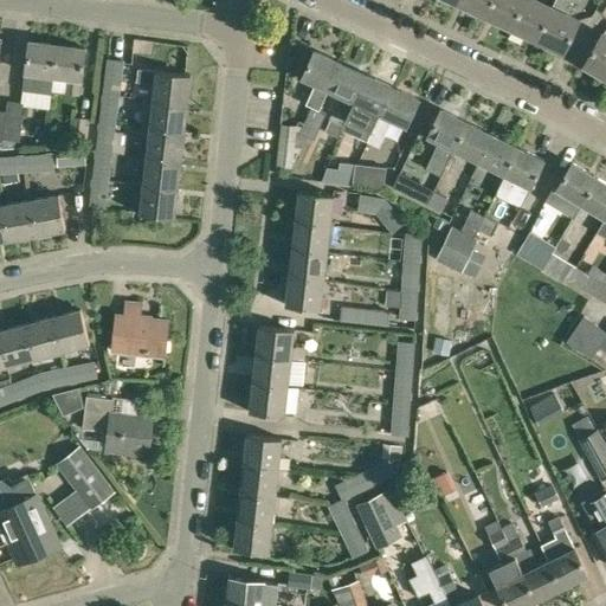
[(492,0),(461,0),(459,5),(484,18),(492,0)]
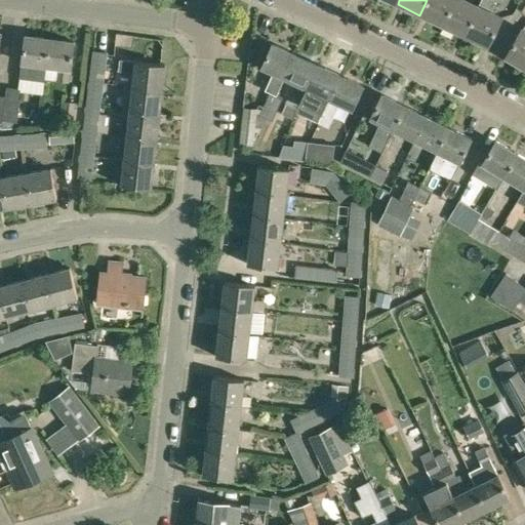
[(442,26),(453,0),(427,0),(419,15),(442,26)]
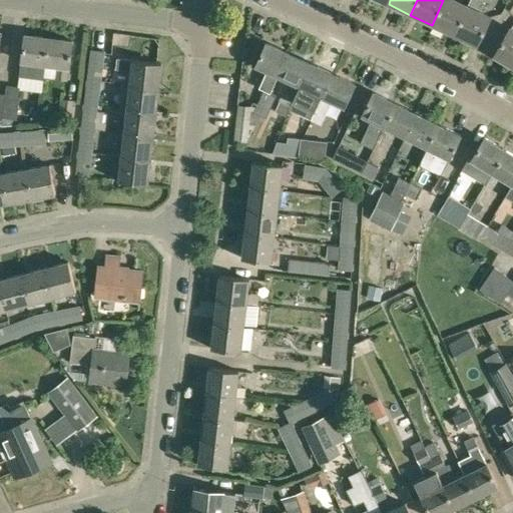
[(452,0),(443,0),(432,25),(454,35),(467,7),(452,0)]
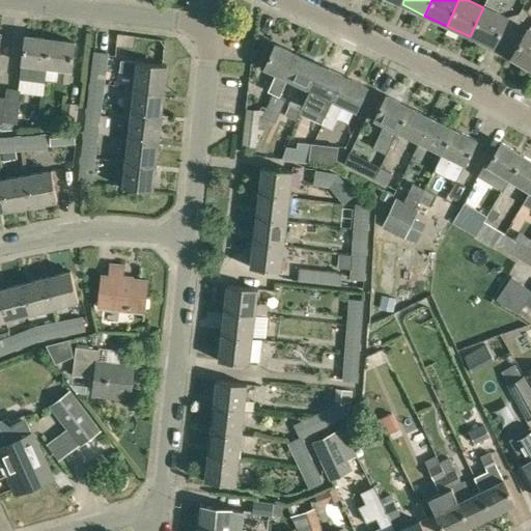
[(483,7),(470,36),(493,47),(507,18),(496,12),(501,1),(499,0),(486,0),(483,7)]
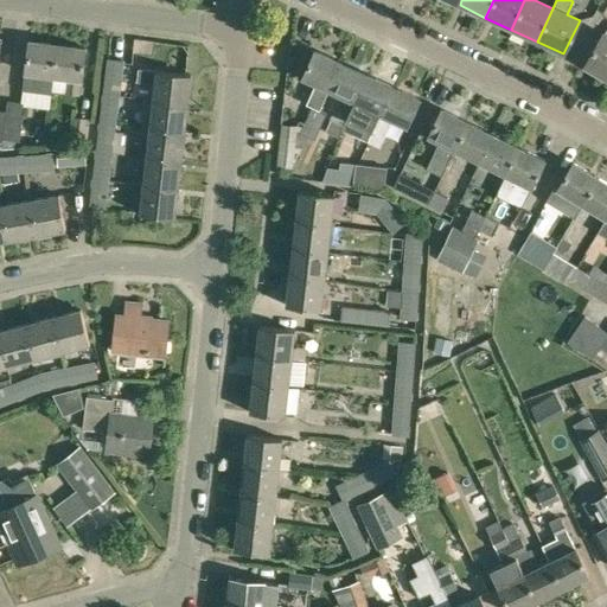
[(606,37),(601,34),(583,66),(606,80),(606,37)]
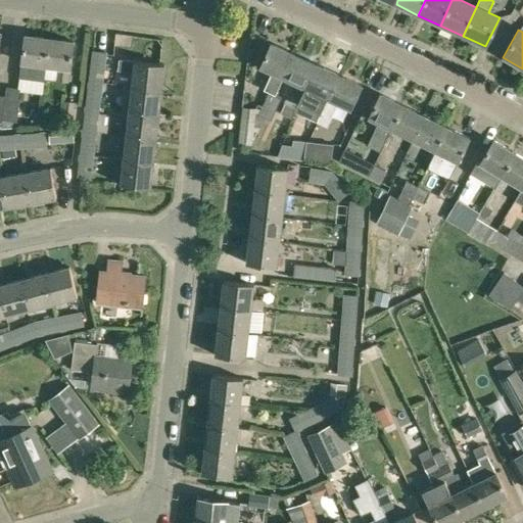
[(44,77),(48,38),(25,35),(20,61),(18,78),(45,81),(45,78),(44,77)]
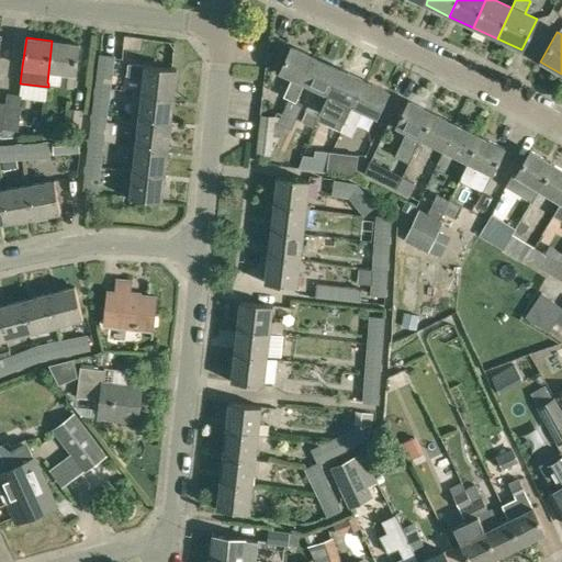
[(75,72),(78,44),(52,41),(47,82),(48,83),(59,85),(72,86),(74,72),(75,72)]
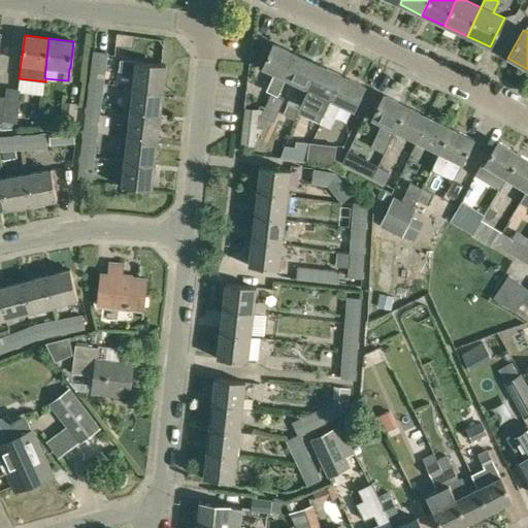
[(284,79),(294,54),(271,43),(260,69),(273,75),(266,91),(271,93),(266,104),(278,110),(285,98),(278,95),(286,80),(284,79)]
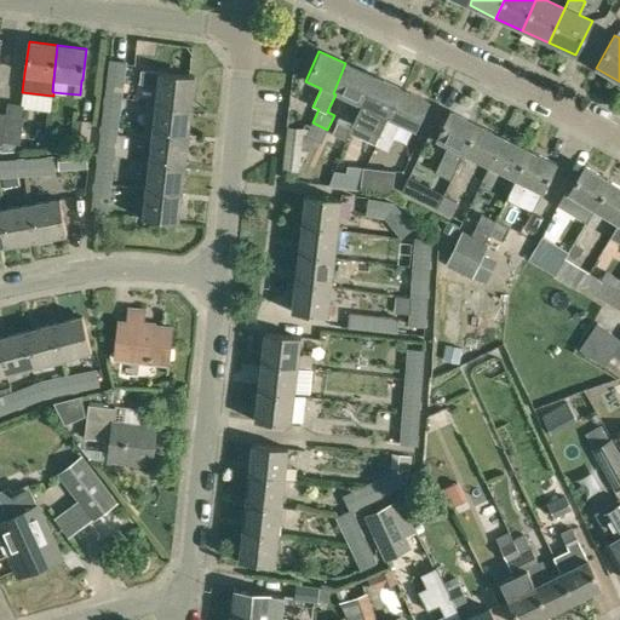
[(104,97),(122,99),(127,62),(109,59),(104,97)]
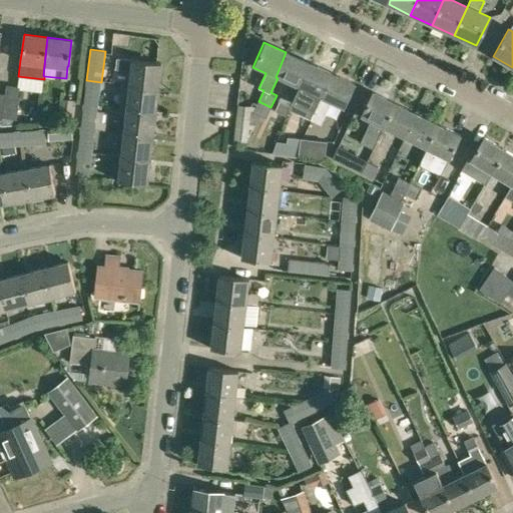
[(276,77),(278,78),(288,83),(280,101),(291,106),(293,101),(299,88),(298,87),(309,63),(286,52),(276,77)]
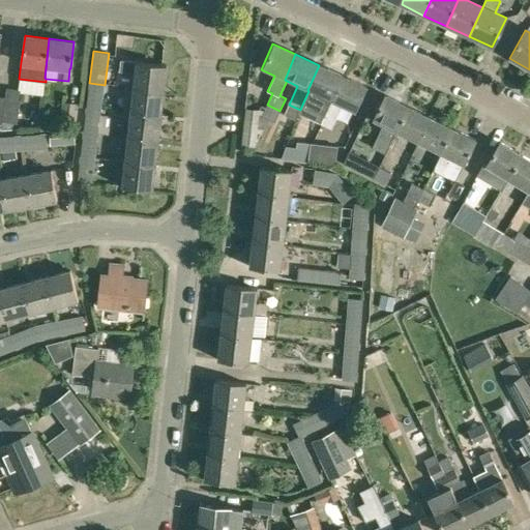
[(131,88),(164,91),(167,65),(135,62),(135,61),(121,60),(120,71),(134,72),(131,88)]
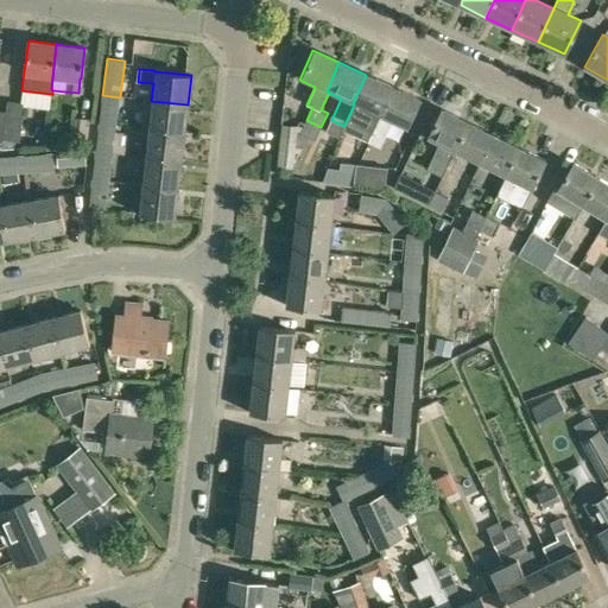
[(378,115),(391,86),(366,75),(353,103),(354,105),(347,120),(359,126),(366,109),(378,115)]
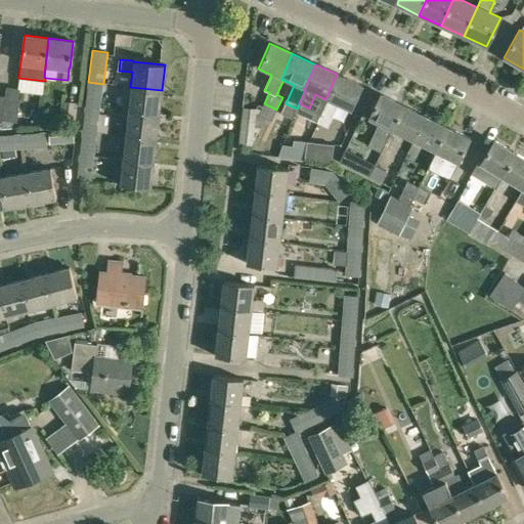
[(337,74),(325,99),(328,100),(317,122),(329,127),(339,105),(349,110),(360,84),(337,74)]
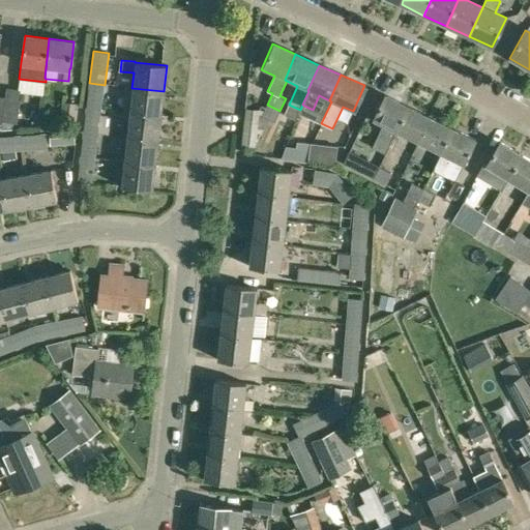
[(101,110),(105,85),(89,83),(86,108),(101,110)]
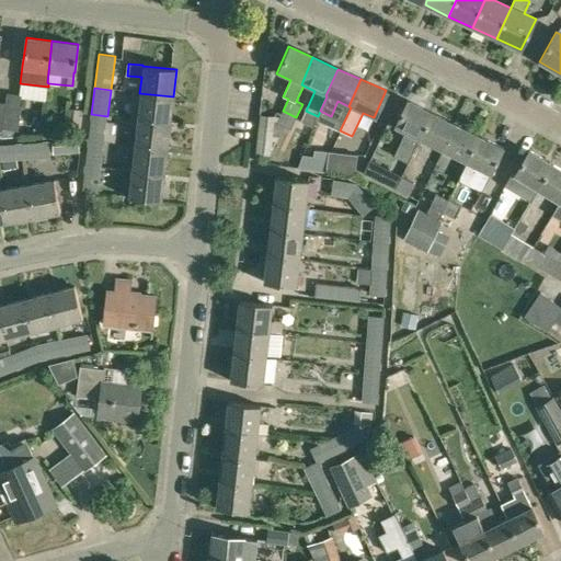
[(19,130),(22,95),(7,93),(6,103),(4,103),(1,128),(3,128),(19,130)]
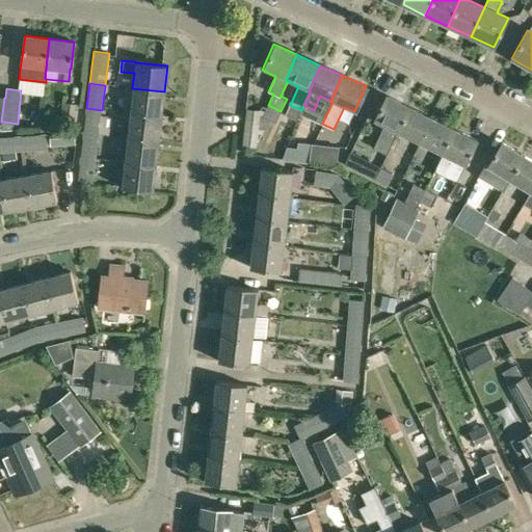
[(161,116),(164,91),(132,88),(129,112),(161,116)]
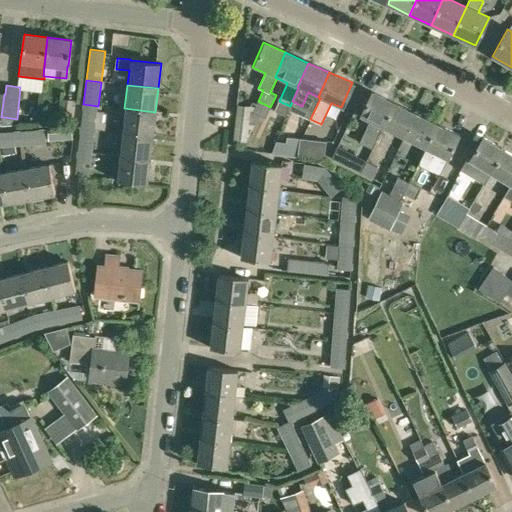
[(382,126),(393,102),(371,92),(360,115),(370,120),(360,142),(373,148),(383,126),(382,126)]
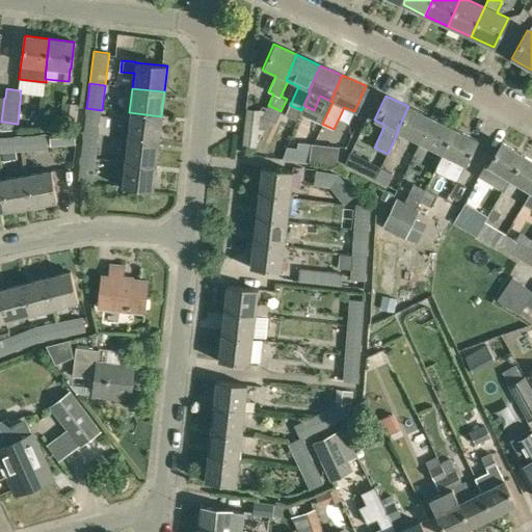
[(76,125),(79,104),(63,103),(60,123),(76,125)]
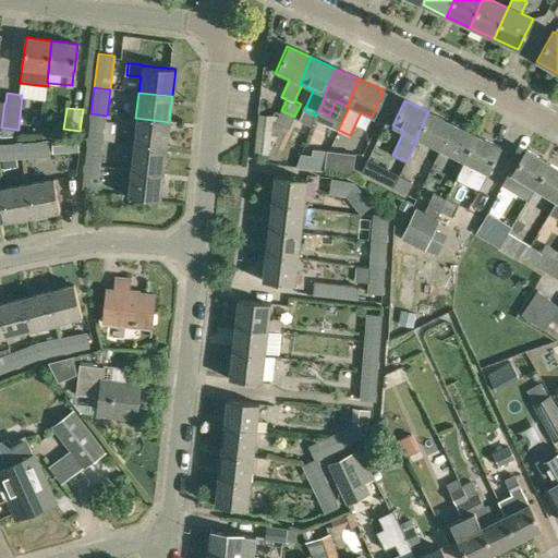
[(294,117),(281,110),(279,116),(276,123),(282,126),(289,129),(294,117)]
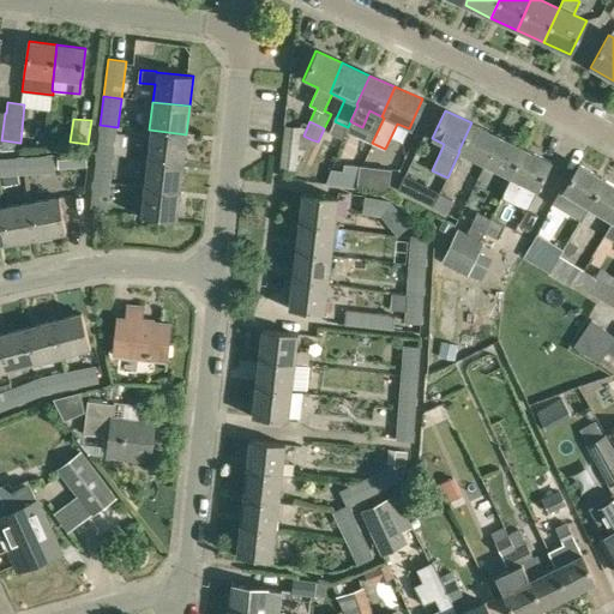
[(483,163),(497,136),(471,122),(458,151),(459,151),(483,163)]
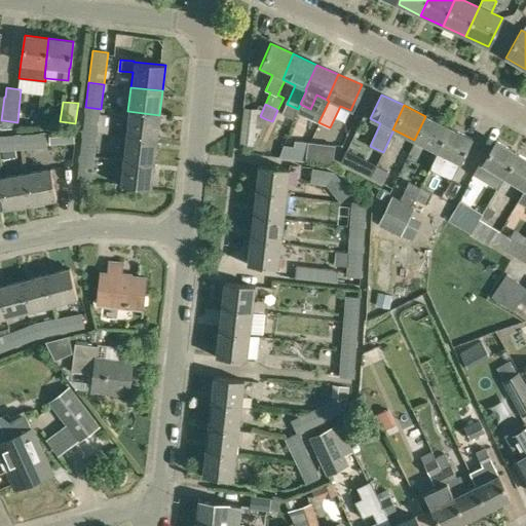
[(255,132),(260,132),(266,119),(260,116),(263,109),(243,108),(240,145),(254,145),(255,132)]
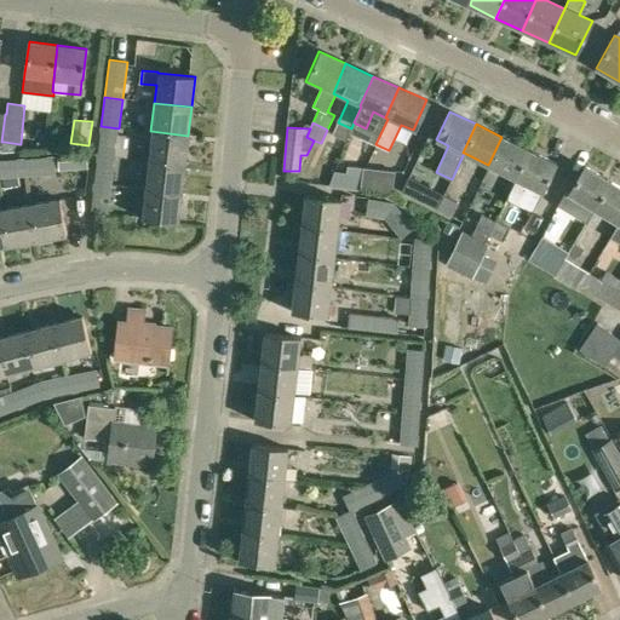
[(185,165),(188,136),(150,131),(148,160),(185,165)]
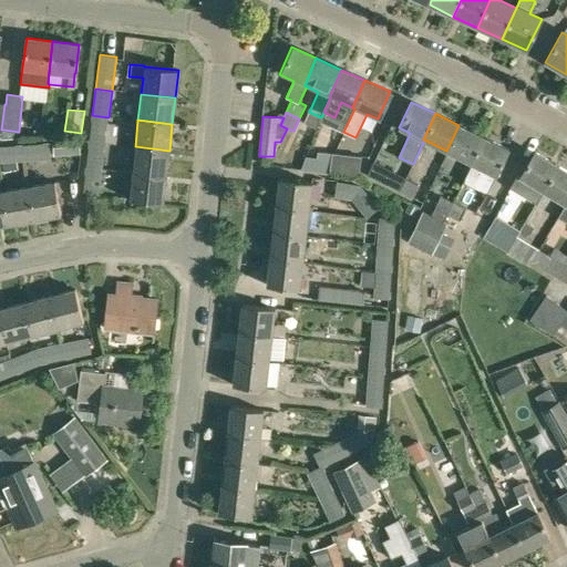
[(471,163),(483,137),(459,125),(446,151),(471,163)]
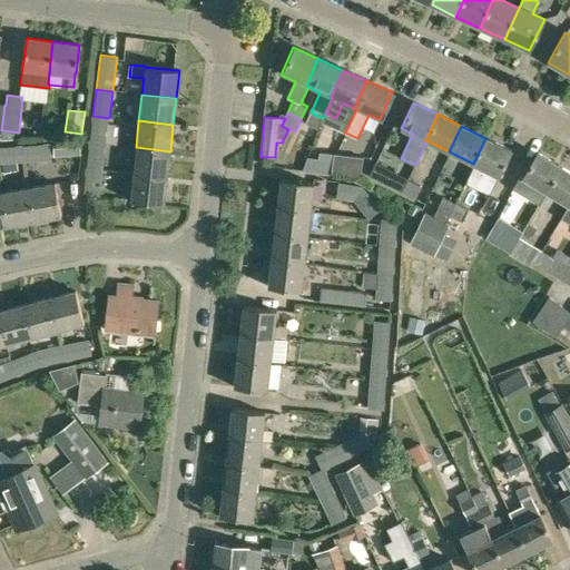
[(485,138),(473,164),(474,165),(467,183),(479,188),(487,170),(498,176),(510,150),(485,138)]
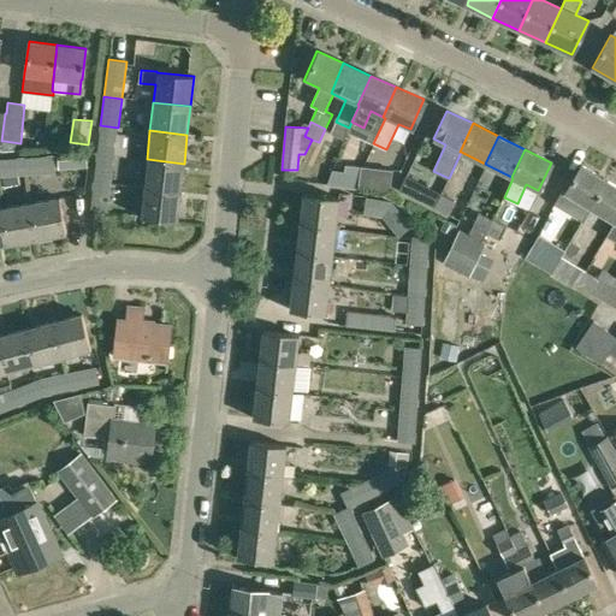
[(59,169),(88,167),(87,153),(58,155),(59,169)]
